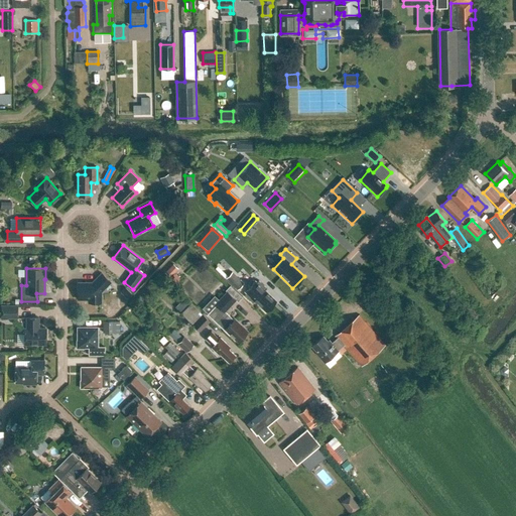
[(226,278),(238,289),(244,283),(232,272),(226,278)]
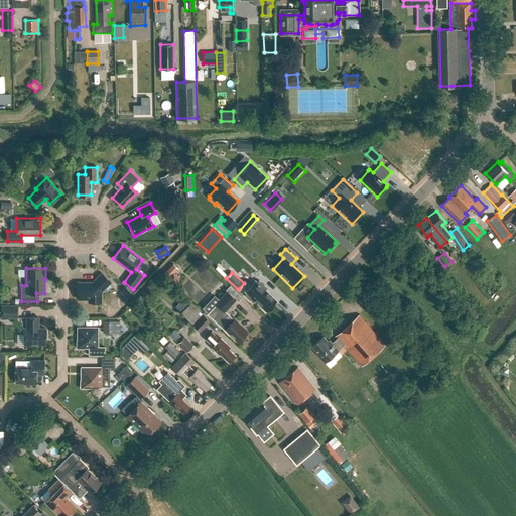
[(101,291),(111,282),(101,273),(92,282),(78,282),(78,299),(88,299),(88,302),(101,302),(101,291)]
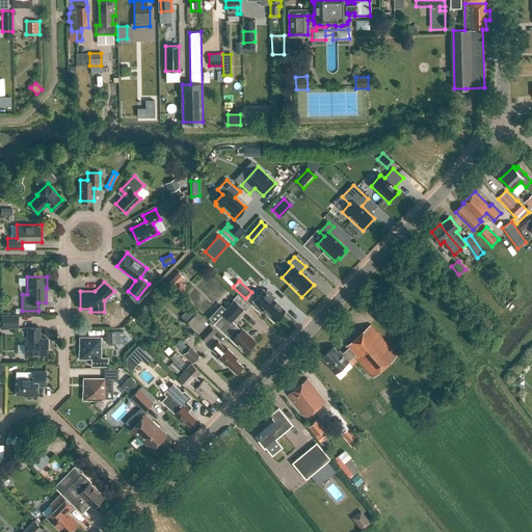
[(256,301),(253,304),(261,312),(263,310),(274,321),(284,311),(272,299),(274,297),(266,290),(264,292),(263,290),(254,299),(256,301)]
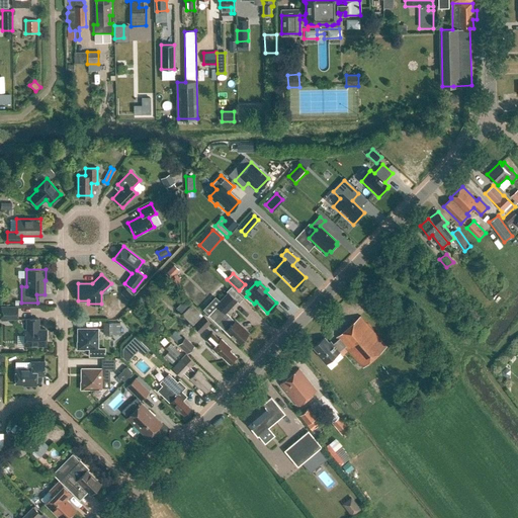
[(120,293),(126,299),(132,294),(125,288),(120,293)]
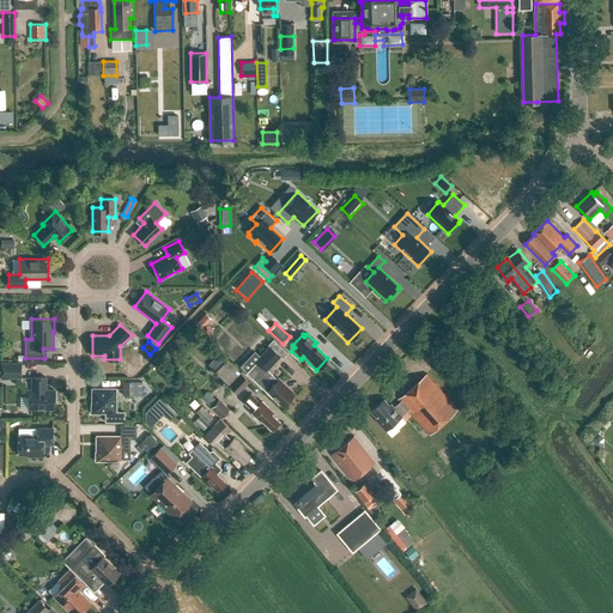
[(269,345),(255,359),(267,370),(280,356),(269,345)]
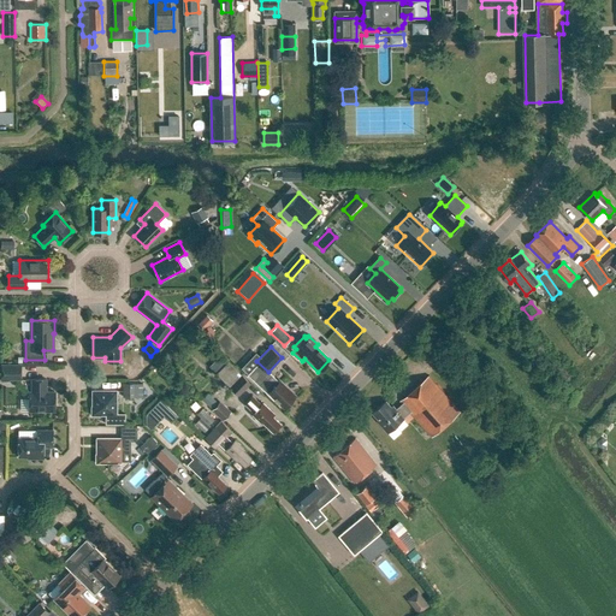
[(215,373),(230,386),(240,396),(252,384),(242,374),(229,361),(215,373)]
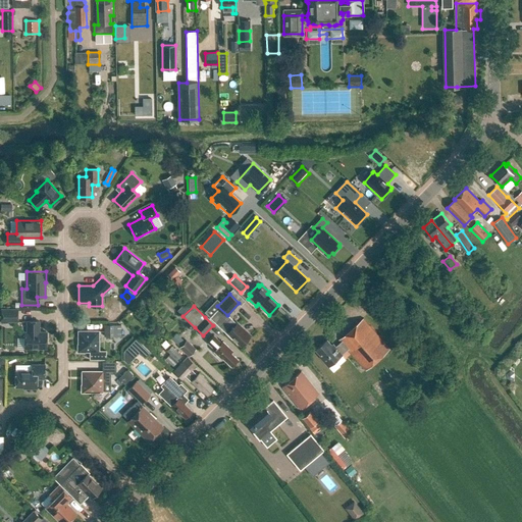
[(218,309),(210,317),(226,333),(231,338),(232,337),(241,345),(250,335),(237,323),(227,315),(217,306),(216,307),(218,309)]
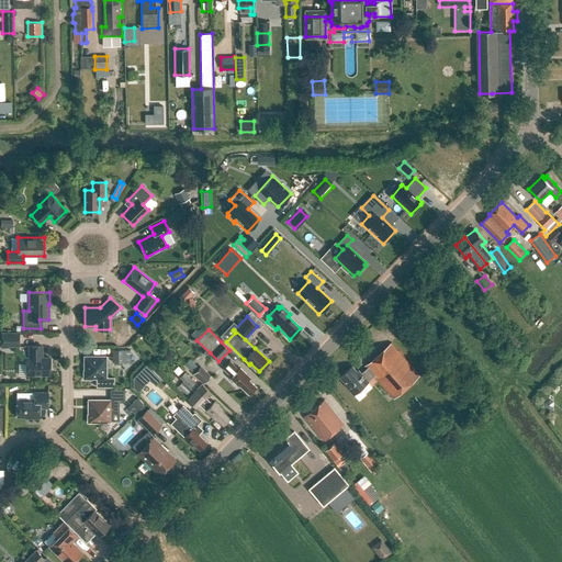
[(1,333),(1,346),(19,346),(19,333),(1,333)]
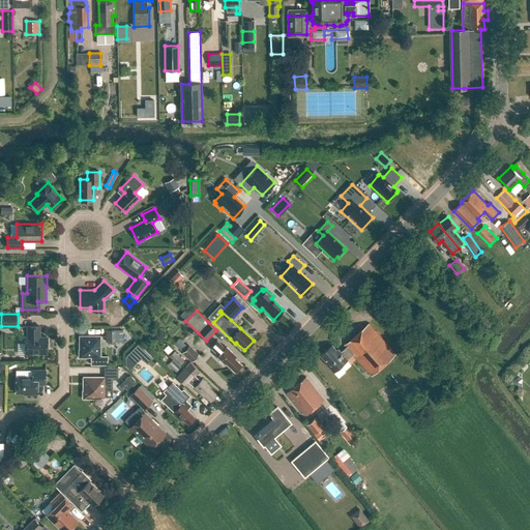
[(319,355),(339,377),(345,371),(341,366),(353,355),(372,376),(396,354),(369,323),(345,345),(347,347),(341,352),(337,348),(336,350),(331,345),(319,355)]
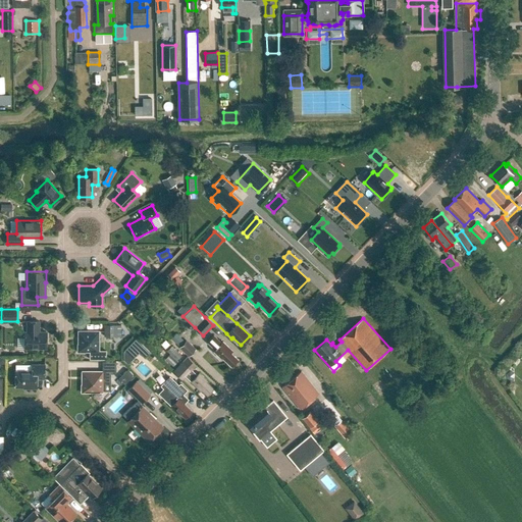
[(27,332),(24,332),(24,349),(46,349),(46,332),(39,332),(39,321),(27,321),(27,332)]
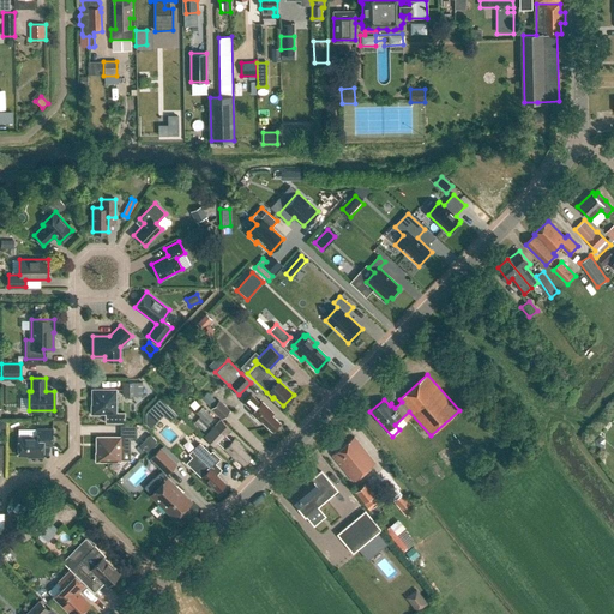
[(122,381),(122,396),(136,396),(136,381),(122,381)]
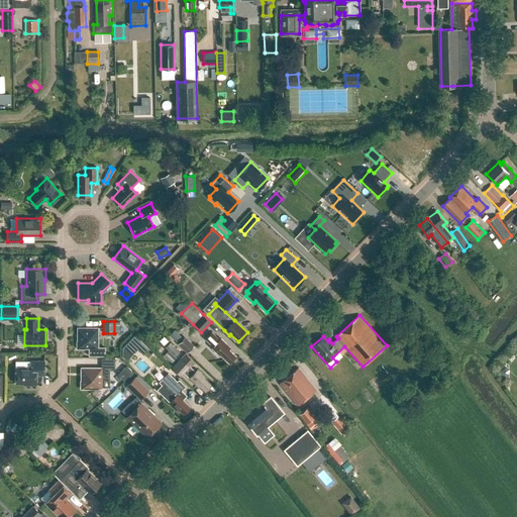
[(77,341),(77,348),(84,348),(84,347),(98,347),(98,328),(78,328),(78,341),(77,341)]
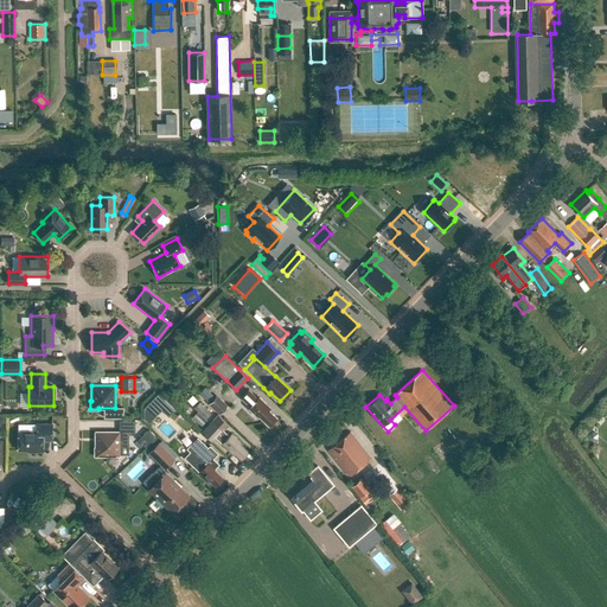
[(241,397),(250,406),(248,408),(257,416),(259,415),(268,425),(276,417),(266,408),(268,406),(259,397),(257,398),(248,390),(241,397)]
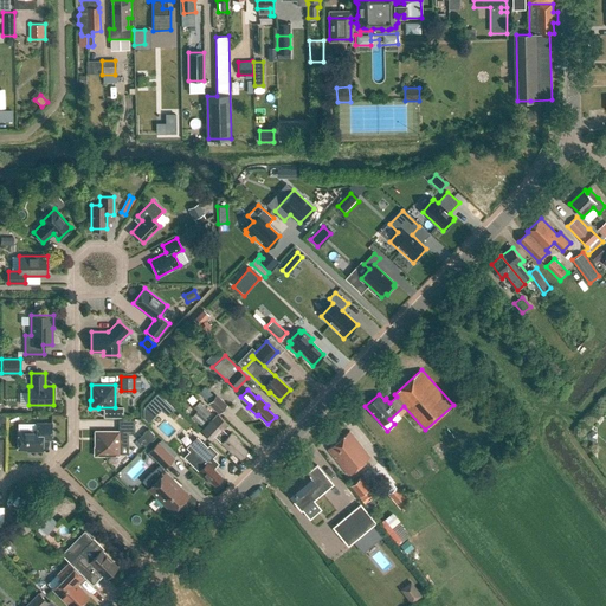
[(208,404),(219,413),(227,405),(217,394),(208,404)]
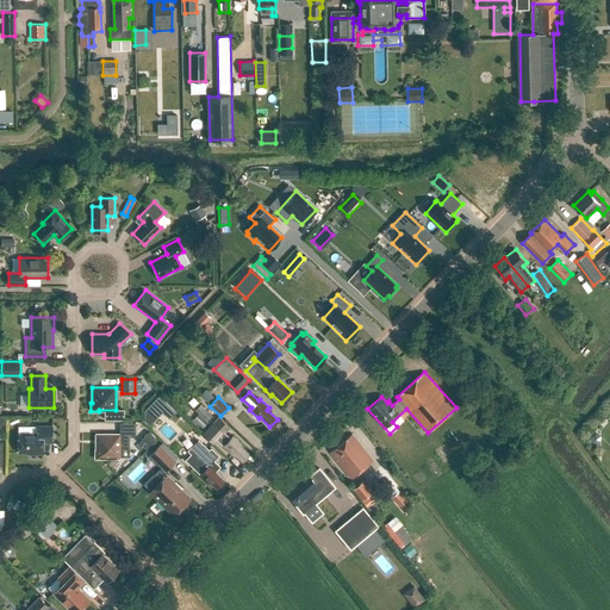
[(242,461),(249,454),(240,444),(241,443),(232,436),(231,439),(224,431),(229,425),(219,416),(203,434),(213,444),(217,440),(234,456),(235,455),(242,461)]
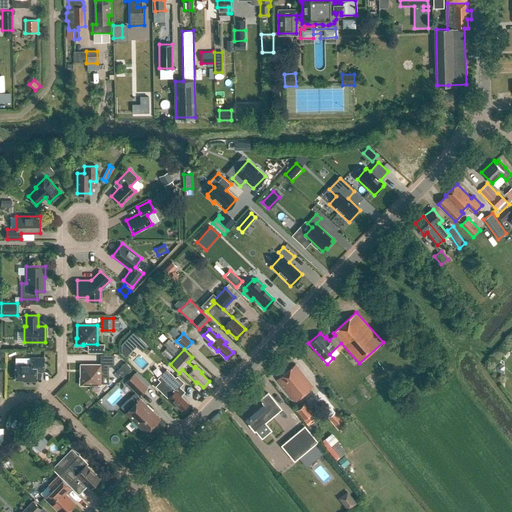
[(31,358),(31,364),(15,364),(15,380),(27,380),(27,381),(36,381),(36,371),(44,371),(44,357),(31,358)]
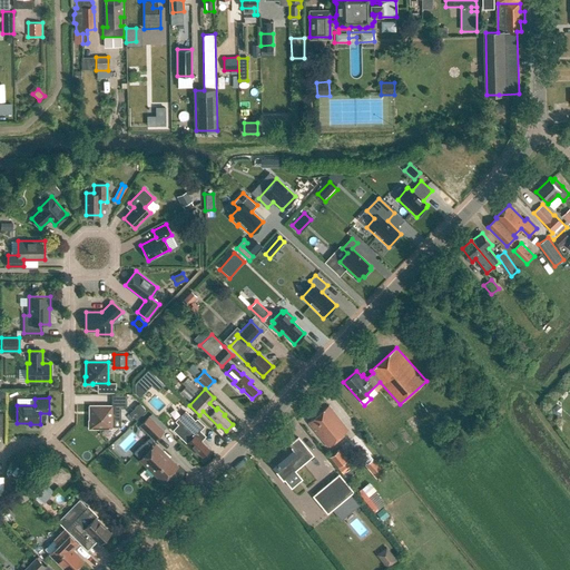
[(134,415),(143,410),(138,404),(130,411),(134,415)]
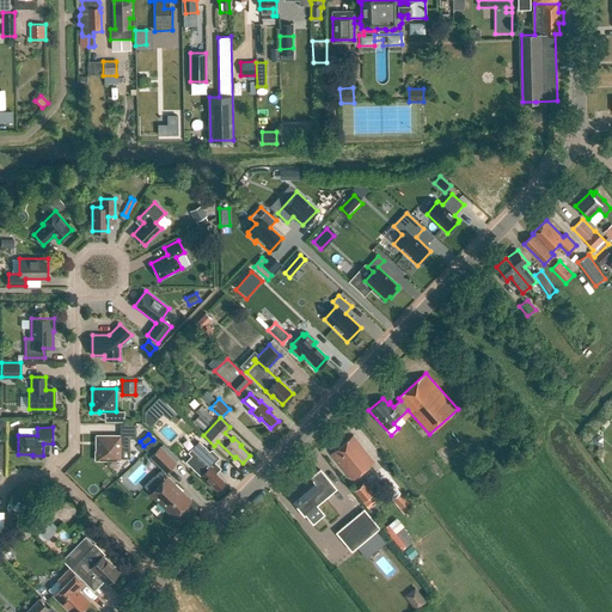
[(96,451),(95,459),(105,459),(120,459),(121,435),(97,435),(96,451)]
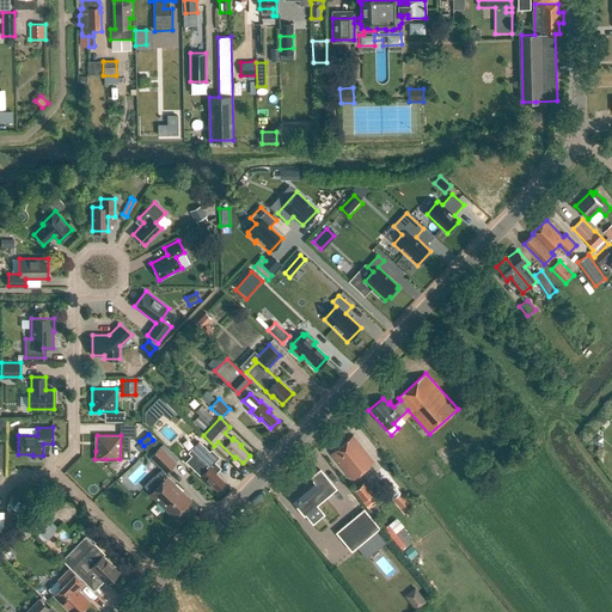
[(353,435),(331,453),(352,479),(374,461),(353,435)]
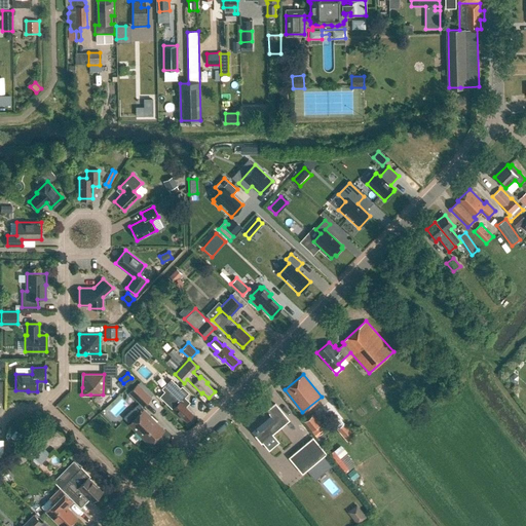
[(186,398),(190,393),(183,386),(181,388),(168,376),(160,385),(172,398),(166,403),(173,408),(172,410),(179,417),(180,415),(186,421),(193,413),(186,406),(190,402),(186,398)]
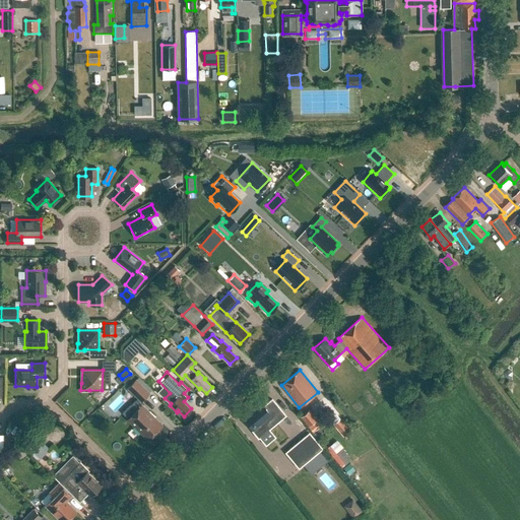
[(138,403),(148,393),(135,380),(128,388),(138,397),(130,405),(136,410),(128,418),(148,439),(149,437),(151,438),(154,435),(153,433),(161,426),(138,403)]
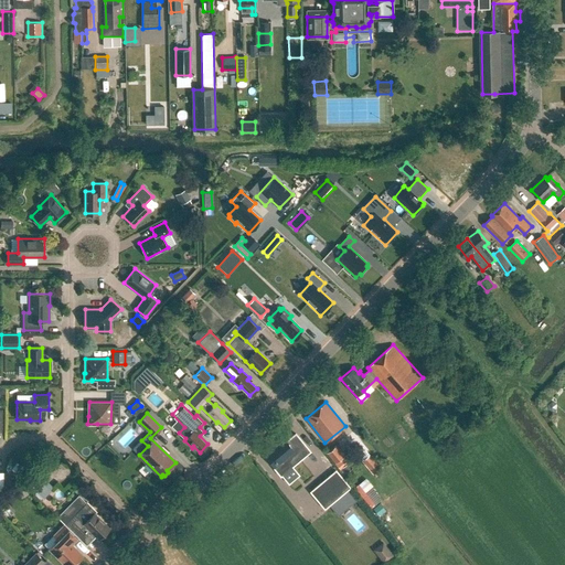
[(286,441),(285,440),(265,457),(280,476),(310,451),(296,434),(286,441)]
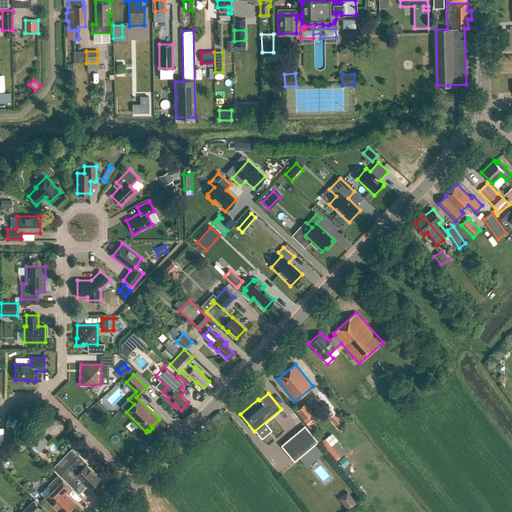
[(295,410),(303,420),(311,413),(303,404),(295,410)]
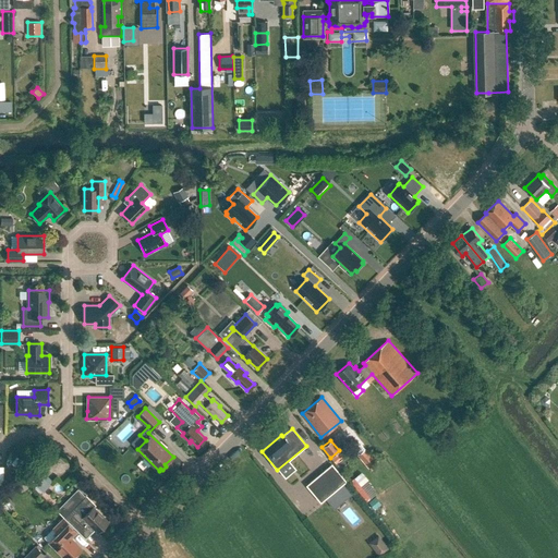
[(376,462),(365,449),(358,456),(368,468),(376,462)]
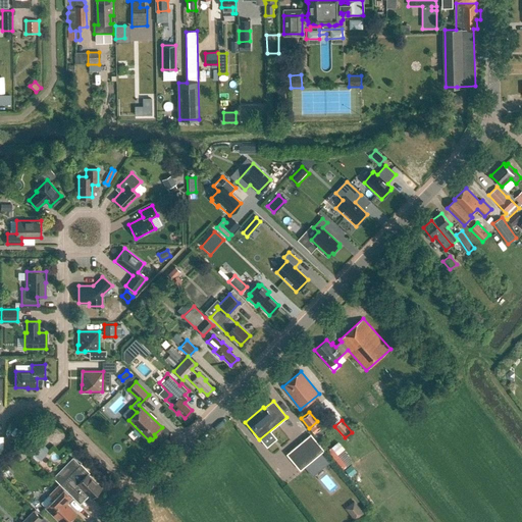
[(316,424),(310,429),(314,434),(316,432),(320,428),(316,424)]
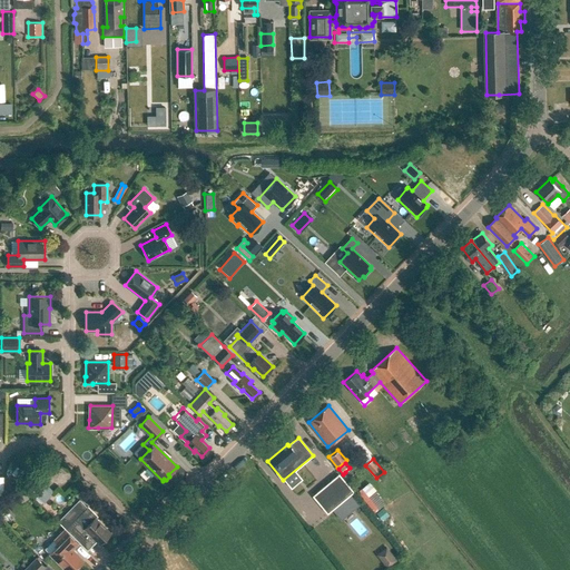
[(351,468),(345,472),(350,478),(355,472),(351,468)]
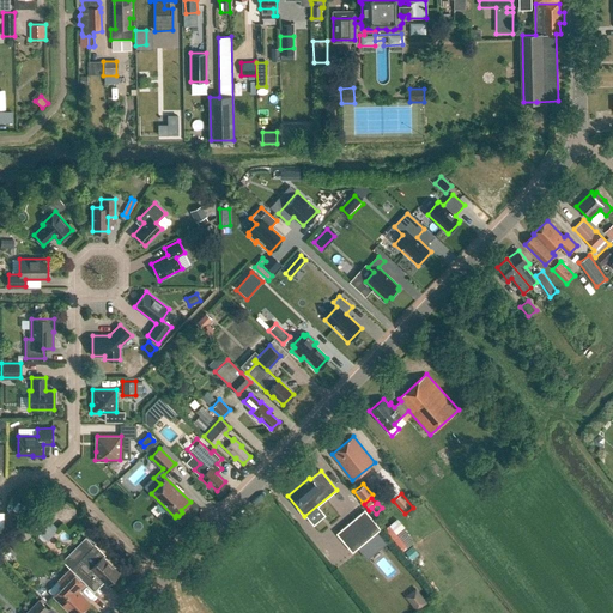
[(380,529),(364,510),(337,533),(352,552),(380,529)]
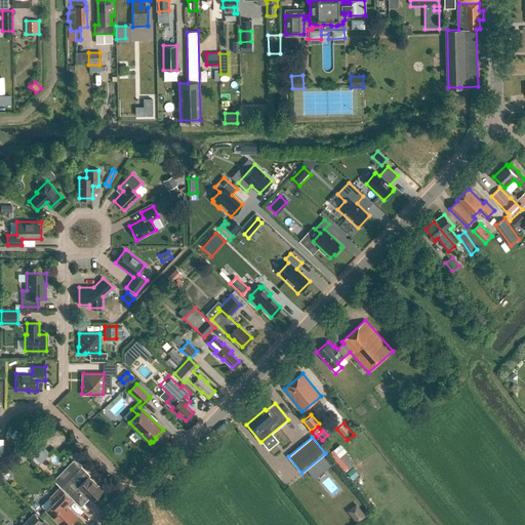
[(30,455),(39,462),(48,452),(40,444),(30,455)]
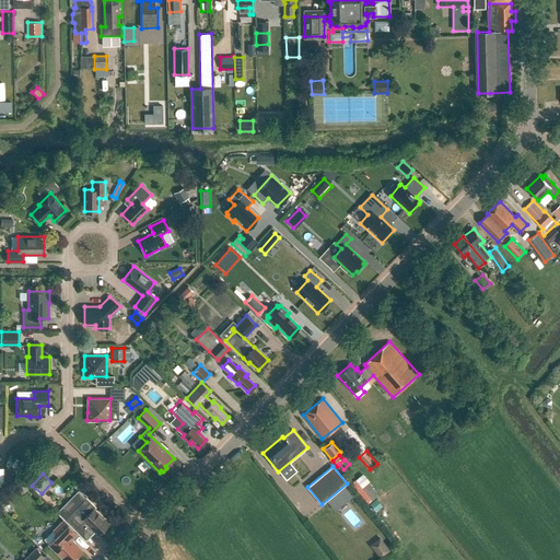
[(77,513),(71,517),(67,523),(81,536),(86,532),(84,528),(89,524),(98,534),(108,524),(93,509),(95,506),(86,497),(73,510),(77,513)]
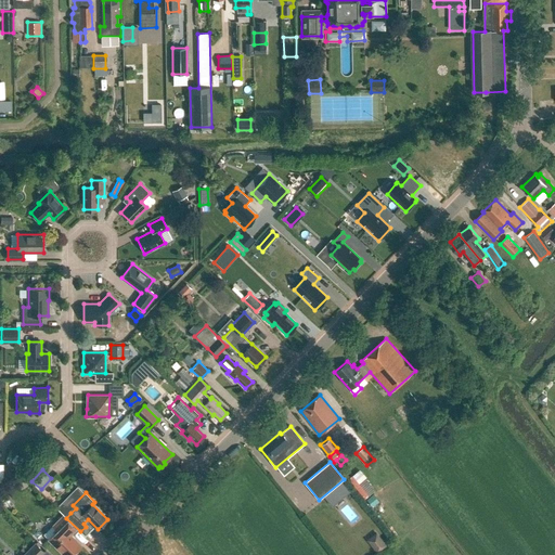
[(52,526),(57,530),(48,540),(63,554),(73,554),(74,554),(74,553),(81,545),(72,536),(77,530),(63,515),(52,526)]
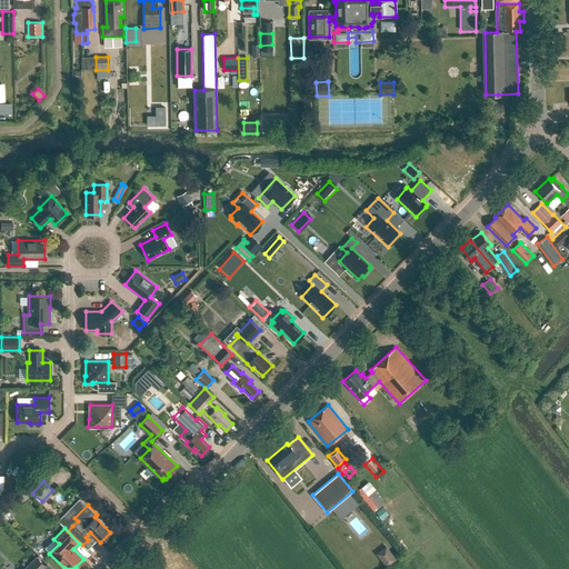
[(387,546),(376,551),(383,566),(393,560),(387,546)]
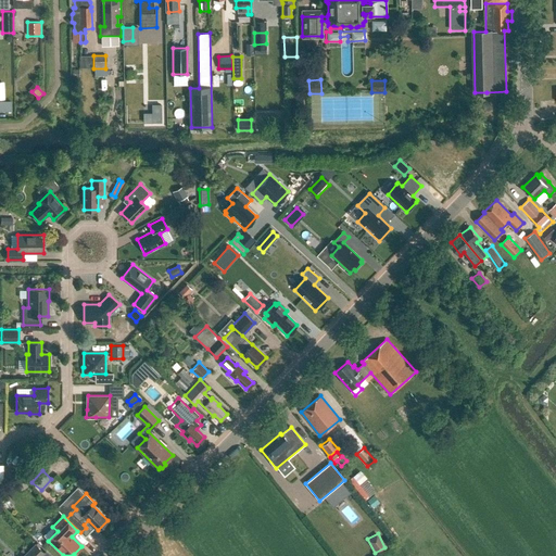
[(40,555),(43,553),(35,544),(24,555),(23,555),(40,555)]
